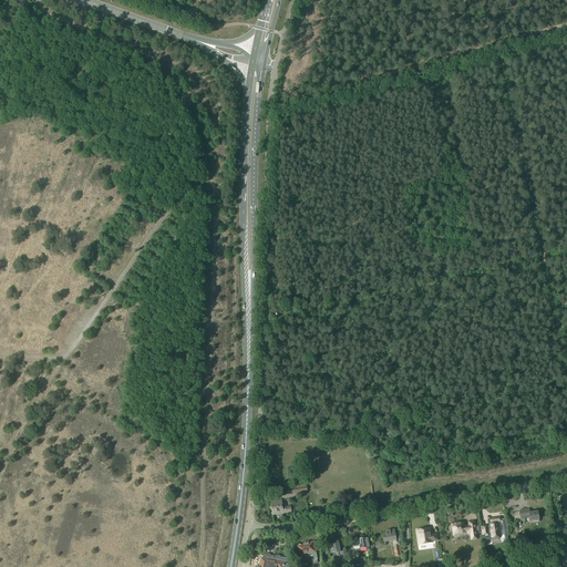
[(308,492),(307,485),(291,487),(292,494),(308,492)]
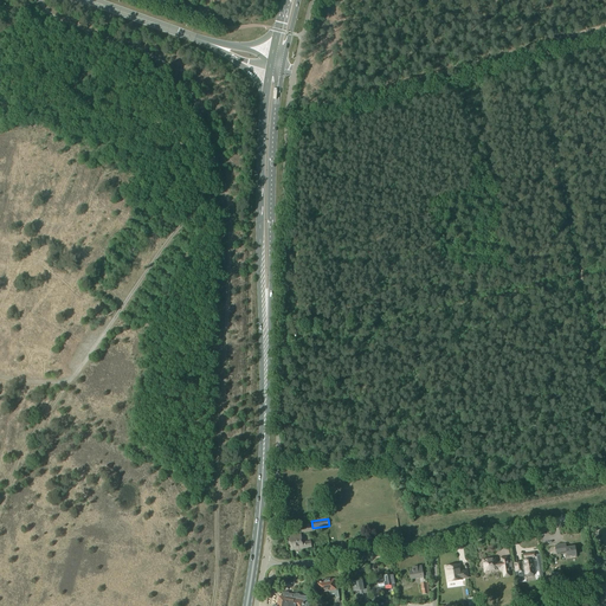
[(310,541),(302,542),(301,535),(289,537),(289,540),(290,548),(291,550),(311,547),(310,541)]
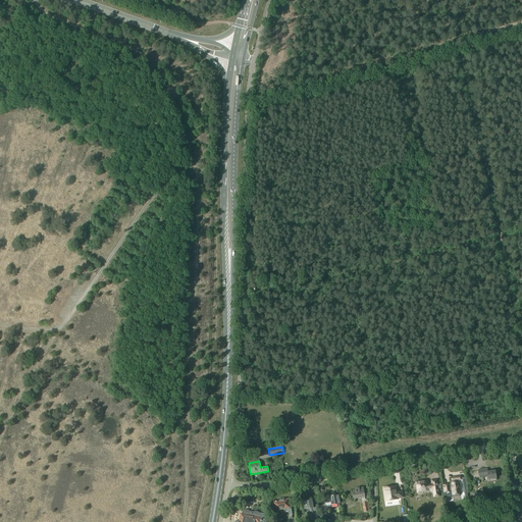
[(488,480),(497,479),(496,471),(487,472),(487,469),(478,470),(479,478),(487,477),(488,480)]
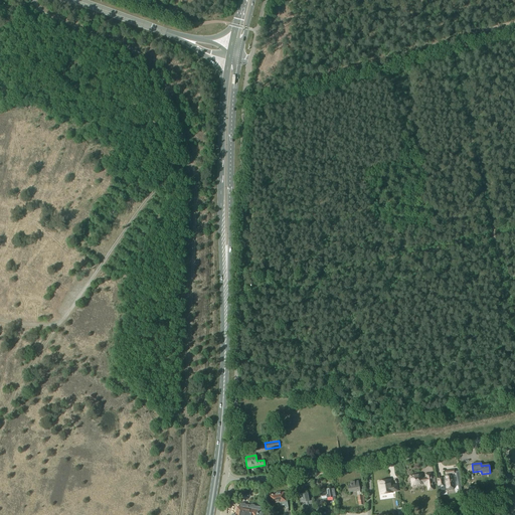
[(444,478),(437,479),(438,486),(439,486),(439,490),(439,491),(445,490),(445,489),(447,489),(448,489),(448,490),(449,491),(453,490),(453,489),(453,488),(455,488),(454,483),(453,483),(452,476),(452,475),(455,474),(454,470),(445,472),(446,476),(447,475),(448,476),(445,477),(446,481),(444,481),(444,478)]
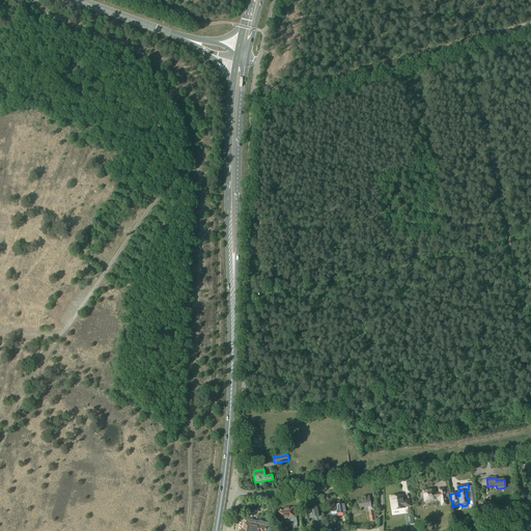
[(447,505),(444,488),(439,490),(440,493),(435,494),(434,491),(426,492),(425,491),(424,491),(423,492),(423,493),(424,494),(425,498),(424,499),(424,501),(425,501),(427,501),(427,500),(435,499),(440,498),(442,506),(447,505)]
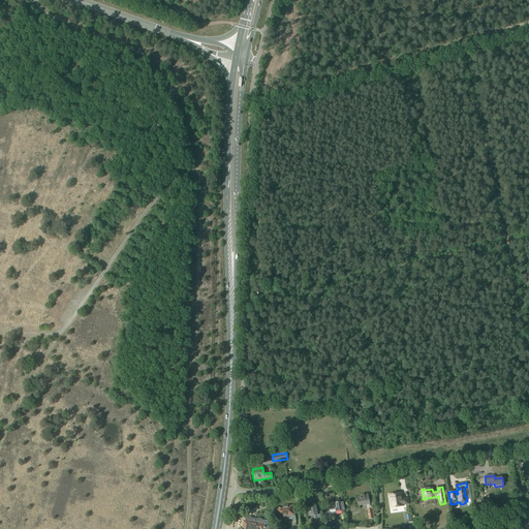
[(396,494),(395,494),(396,504),(397,506),(397,507),(403,506),(403,505),(409,504),(408,498),(402,499),(402,493),(398,494),(398,493),(396,493),(396,494)]
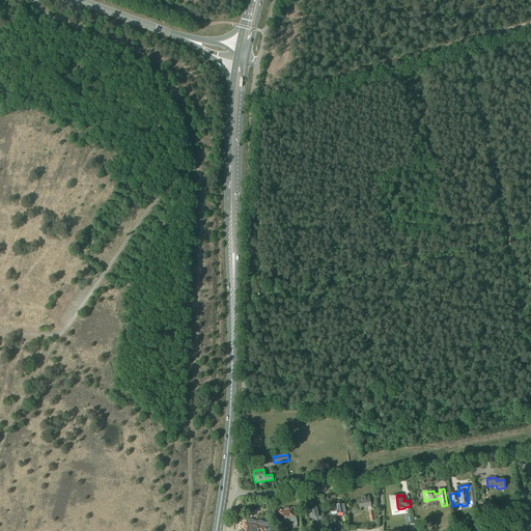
[(393,497),(390,497),(391,507),(392,509),(392,510),(393,510),(398,509),(398,508),(397,506),(396,496),(395,496),(393,496),(393,497)]
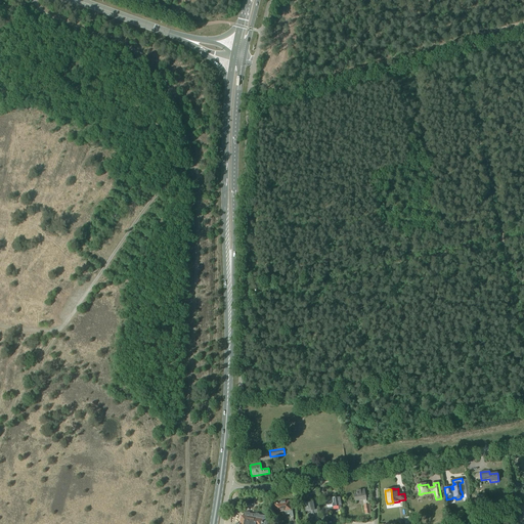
[(354,495),(355,501),(366,499),(364,490),(356,491),(357,494),(354,495)]
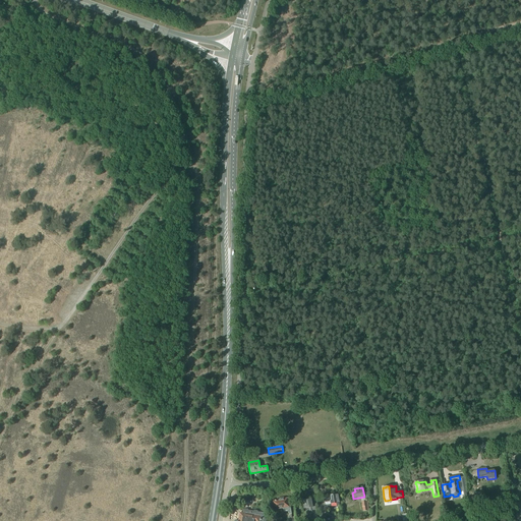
[(331,505),(337,504),(337,506),(340,506),(338,495),(337,495),(337,493),(334,494),(335,496),(331,496),(332,499),(325,500),(326,506),(331,505)]
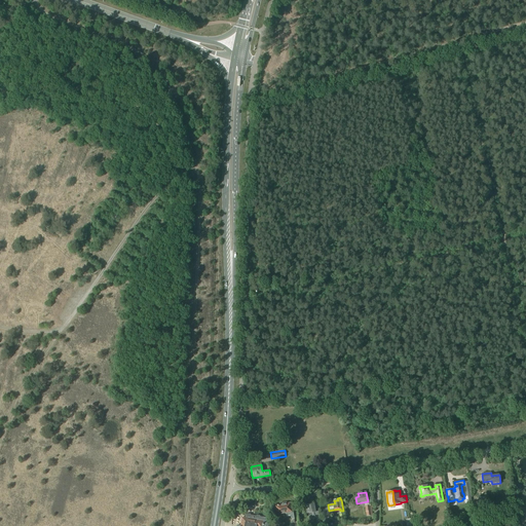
[(280,505),(275,506),(276,513),(280,512),(280,515),(286,514),(286,517),(290,516),(292,520),(295,519),(294,513),(292,513),(291,510),(294,510),(293,505),(291,505),(291,503),(285,504),(285,503),(279,503),(280,505)]
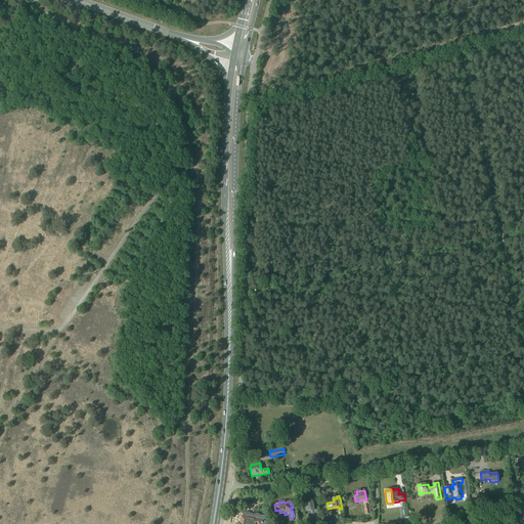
[(310,512),(310,515),(314,514),(314,511),(313,503),(306,504),(307,508),(305,508),(306,512),(307,512),(310,512)]
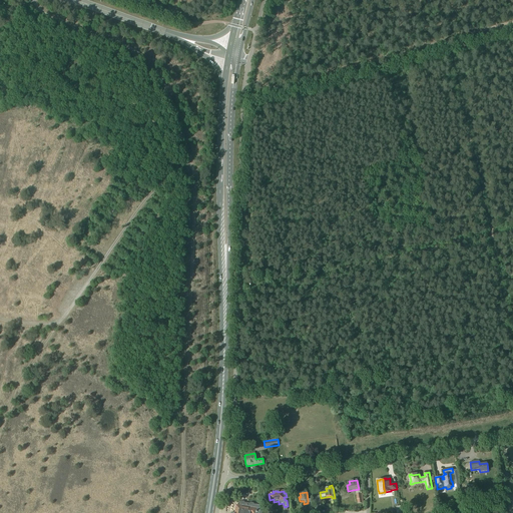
[(262,512),(264,509),(261,505),(257,505),(253,504),(253,503),(250,503),(249,503),(244,503),(244,502),(241,501),(240,502),(239,502),(238,506),(236,505),(234,512),(233,512),(231,512),(262,512)]
